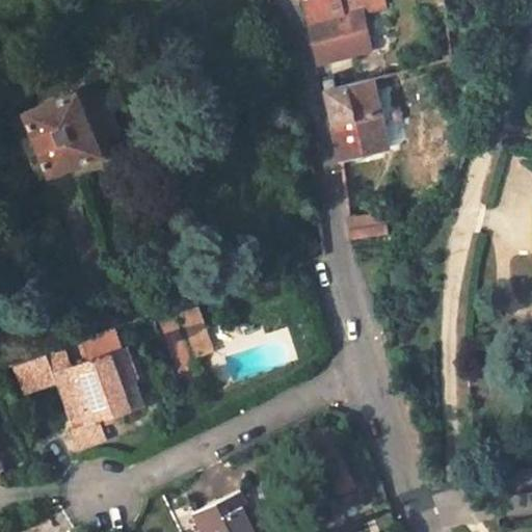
[(306,0),(311,20),(342,12),(339,0),(306,0)]
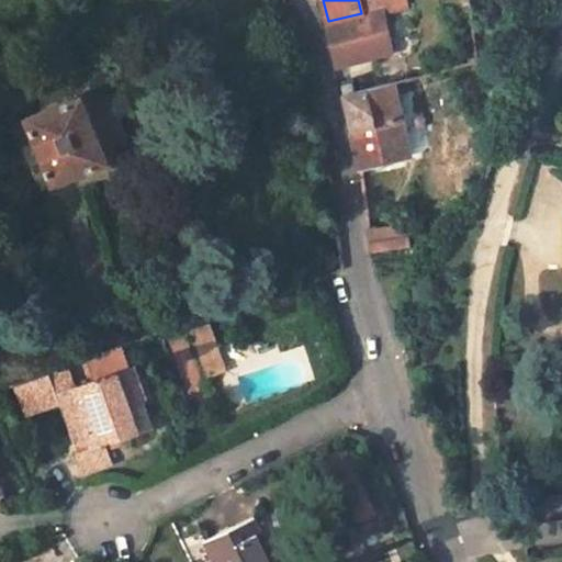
[(380,9),(379,0),(358,0),(361,13),(380,9)]
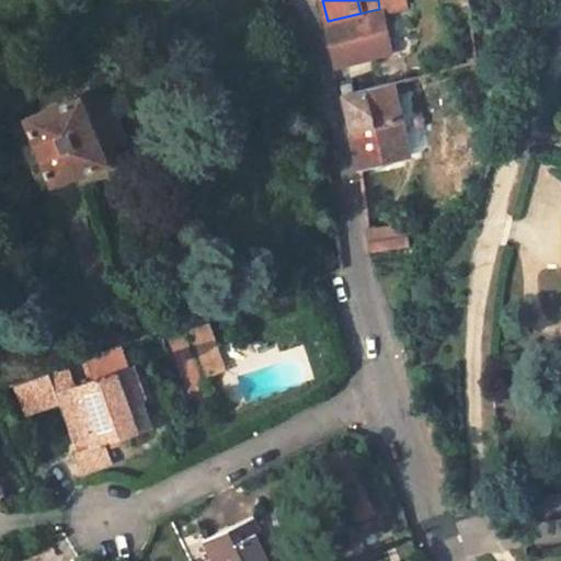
[(391,79),(379,9),(361,13),(328,21),(338,66),(367,61),(371,83),(391,79)]
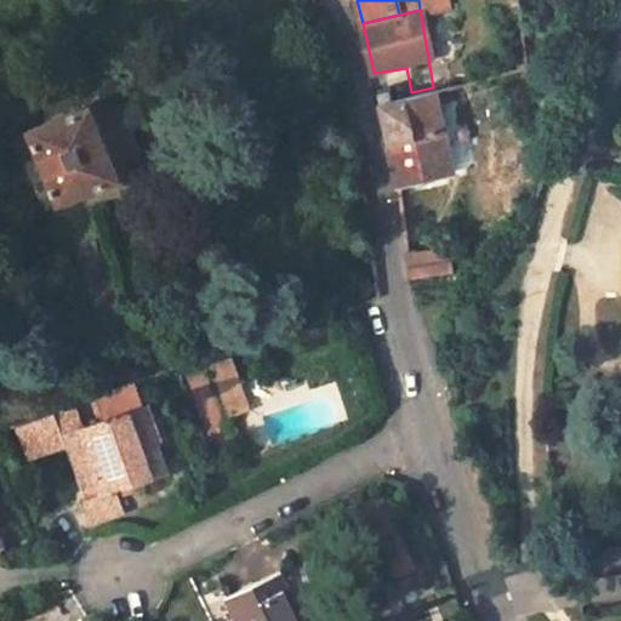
[(403,81),(376,86),(388,142),(398,182),(451,174),(434,93),(406,98),(403,81)]
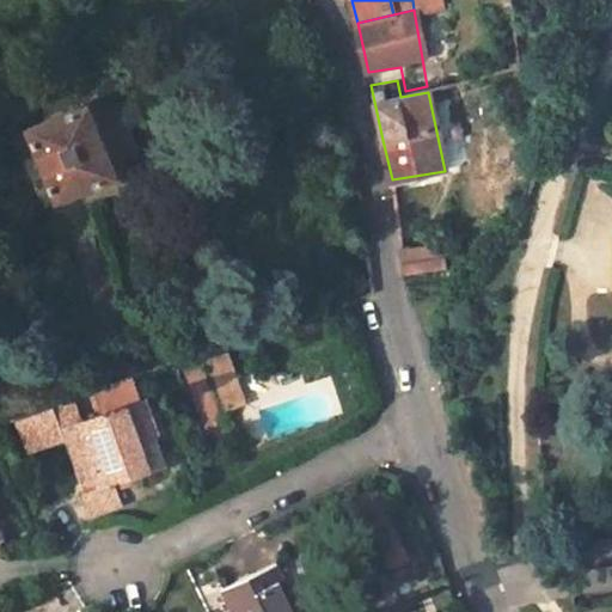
[(90,105),(17,134),(44,200),(140,161),(118,110),(97,120),(90,105)]
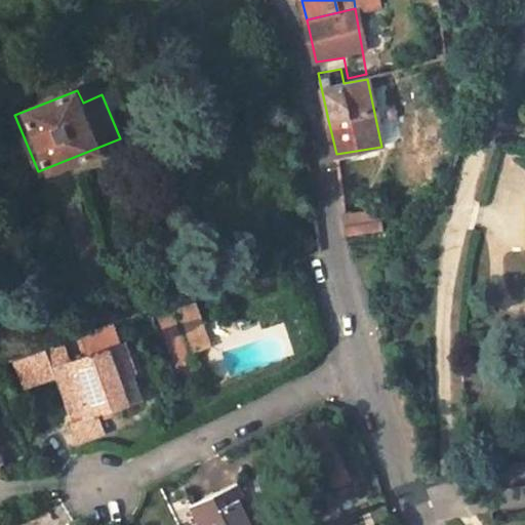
[(381,233),(379,209),(344,213),(347,236),(381,233)]
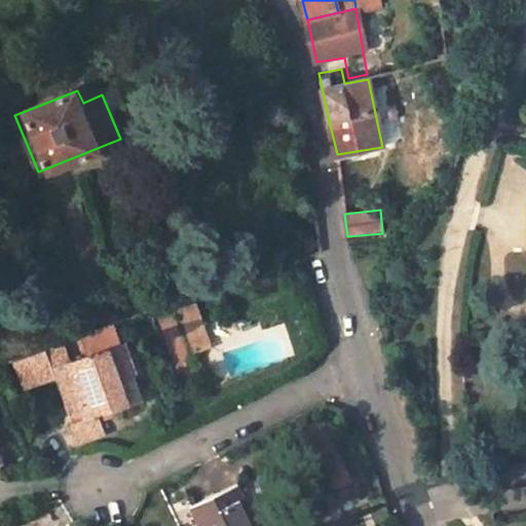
[(278,263),(254,272),(257,288),(284,279),(278,263)]
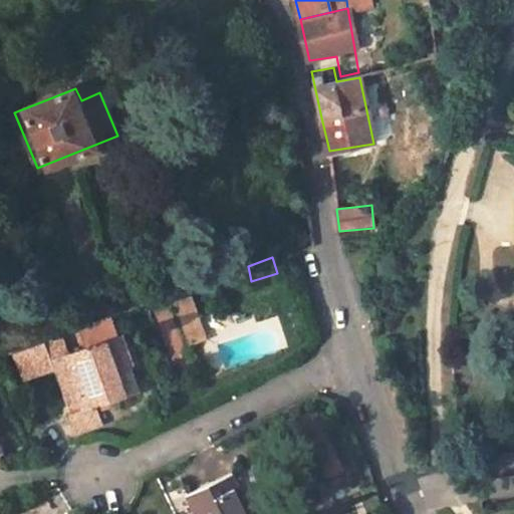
[(150,308),(172,353),(210,336),(188,290),(150,308)]
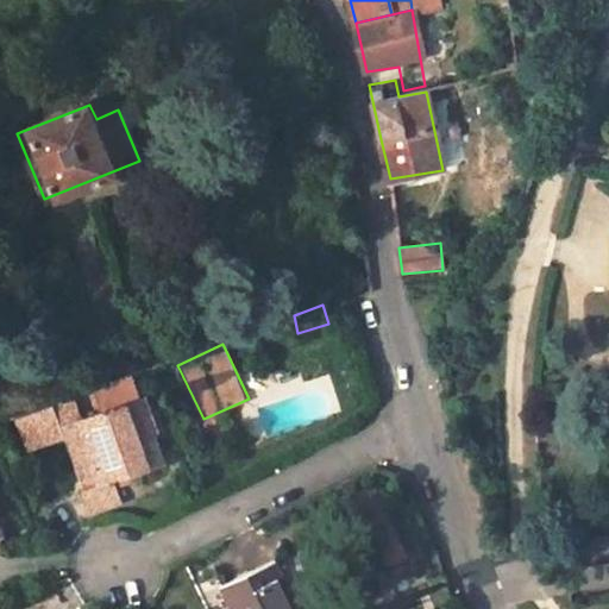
[(83,489),(92,512),(123,500),(114,478),(165,459),(155,431),(158,429),(146,396),(142,399),(132,372),(94,385),(104,410),(83,418),(76,420),(98,483),(83,489)]
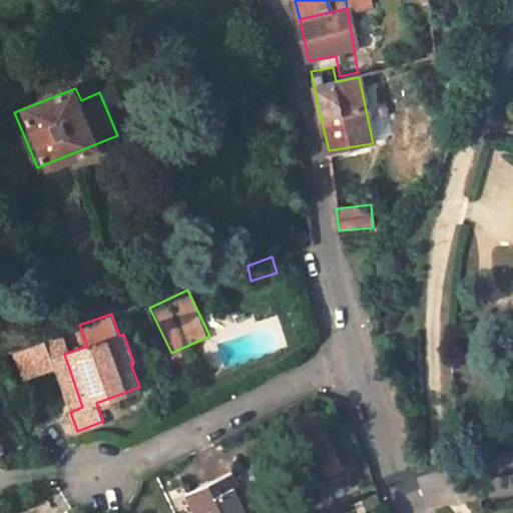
[(54,367),(70,412),(82,407),(64,354),(70,352),(63,334),(44,342),(54,367)]
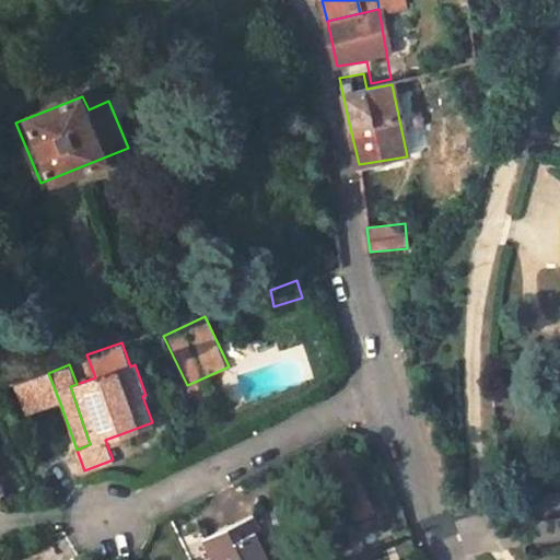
[(25,413),(59,400),(48,373),(14,386),(25,413)]
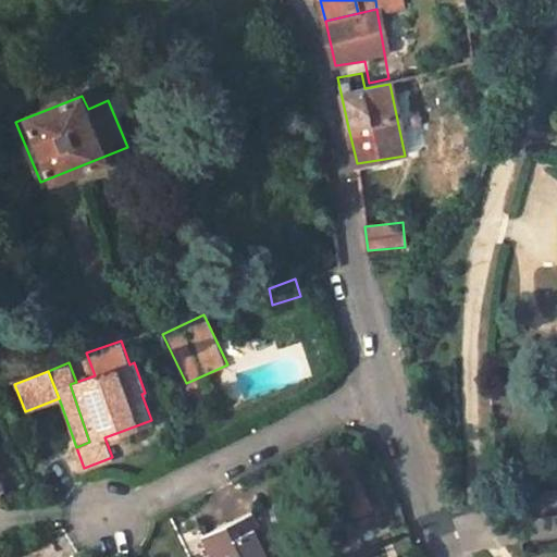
[(275,556),(254,512),(203,536),(213,556),(275,556)]
